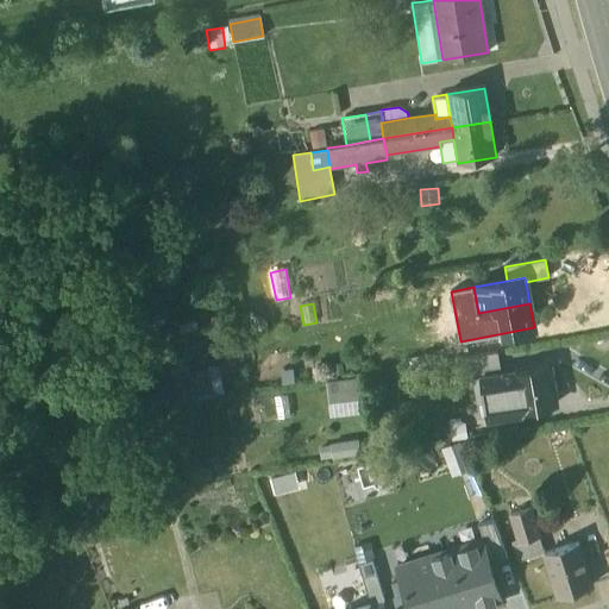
[(456,358),(459,381),(476,378),(476,376),(496,372),(496,375),(501,374),(497,352),(456,358)]
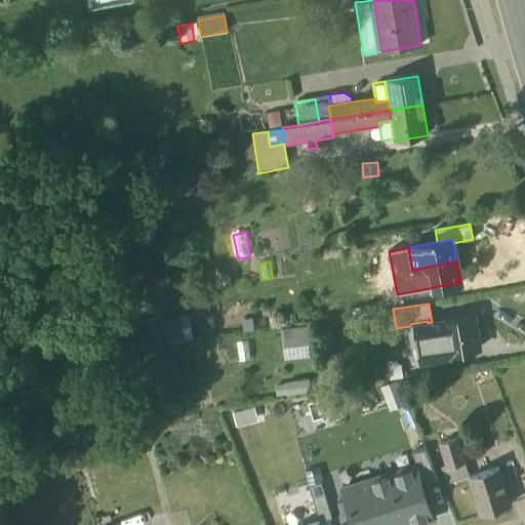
[(189,315),(180,317),(185,340),(194,339),(189,315)]
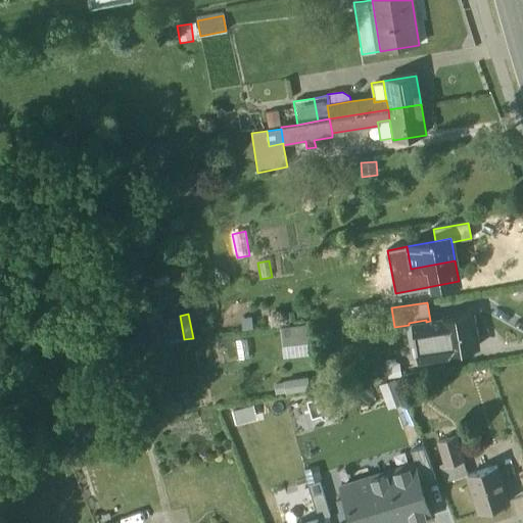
[(413,324),(416,345),(428,343),(430,358),(449,354),(448,351),(477,346),(472,314),(442,319),(430,321),(426,322),(413,324)]
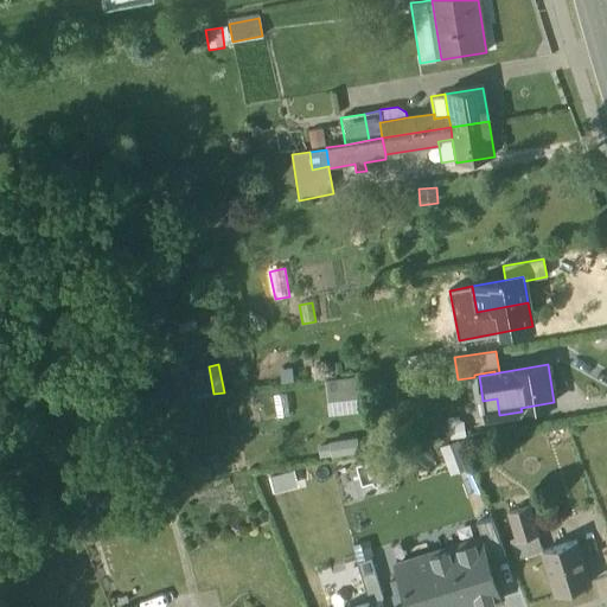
[(213,394),(209,366),(171,374),(176,401),(213,394)]
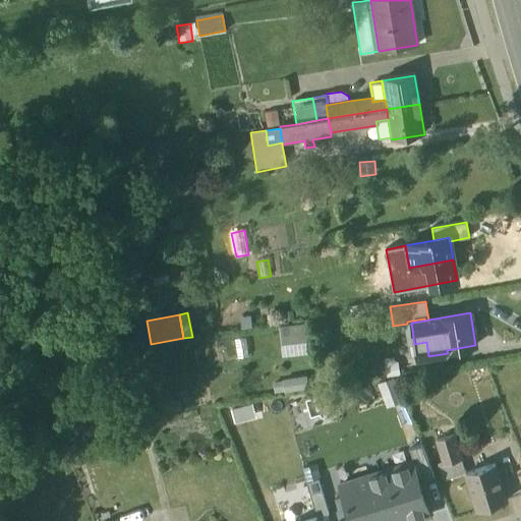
[(410,344),(414,344),(411,323),(424,321),(424,319),(407,322),(407,324),(410,344)]
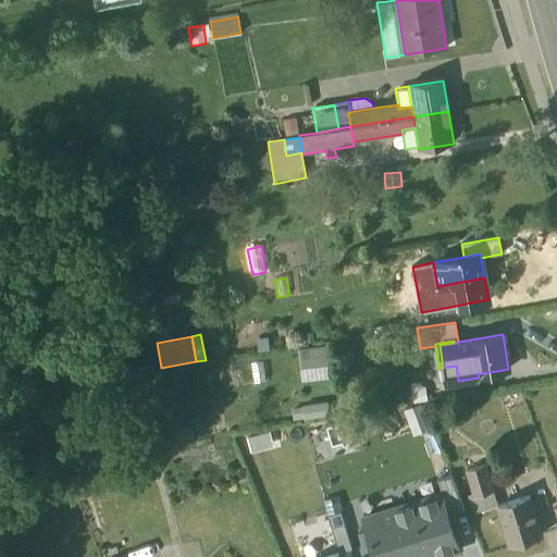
[(300,368),(325,366),(323,346),(298,348),(300,368)]
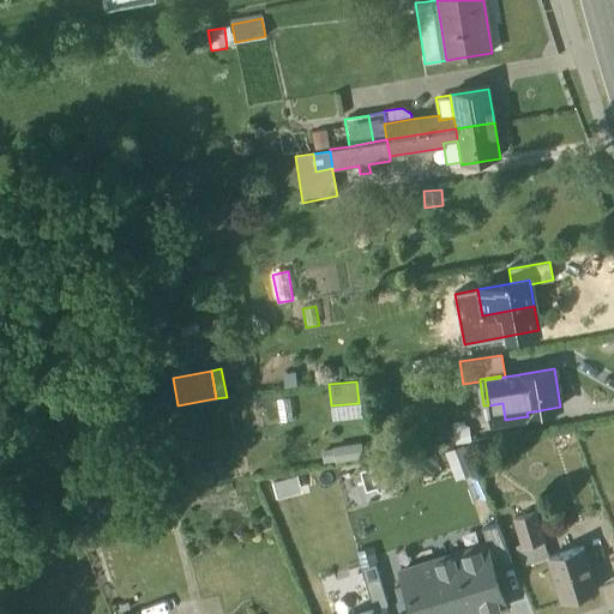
[(289,398),(277,399),(281,423),(293,421),(289,398)]
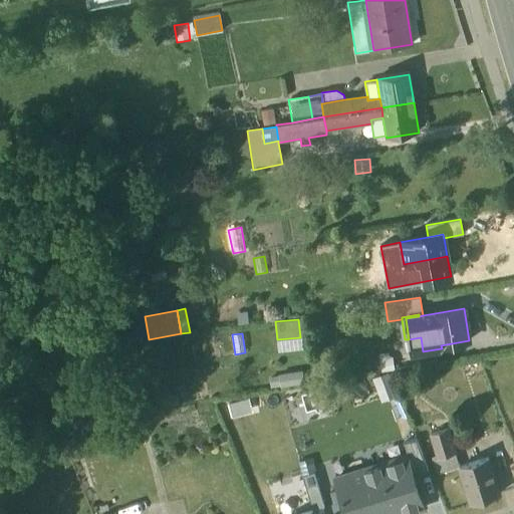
[(302,337),(300,337),(277,339),(278,352),(303,350),(302,337)]
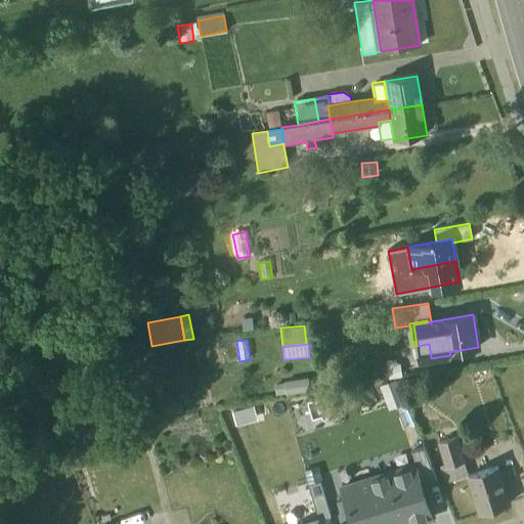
[(419,360),(431,358),(429,344),(417,346),(419,360)]
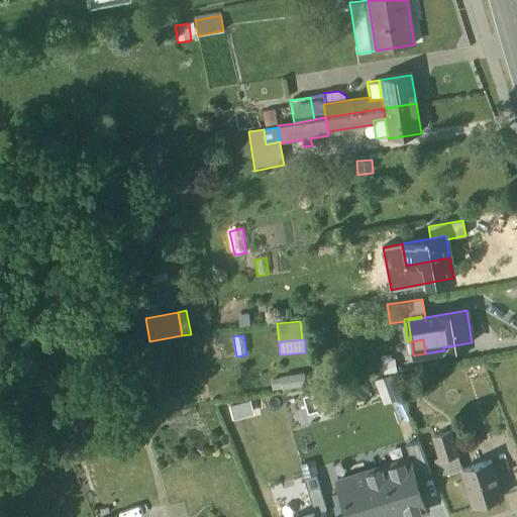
[(157,350),(144,352),(146,370),(159,368),(157,350)]
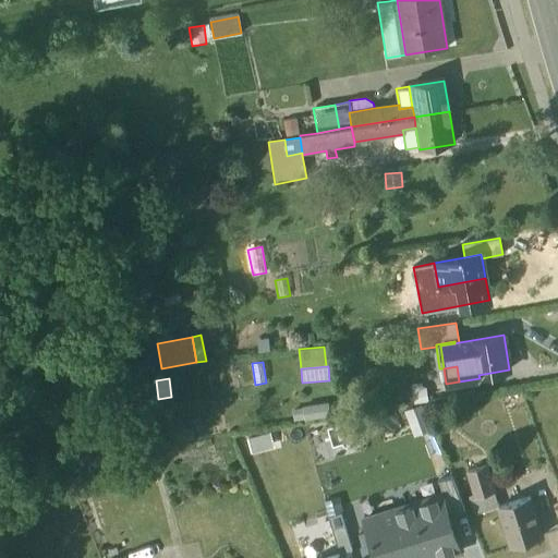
[(426,383),(411,385),(414,403),(428,401),(426,383)]
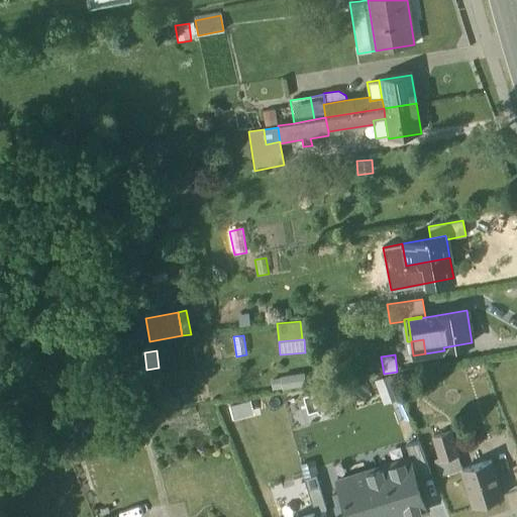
[(304,373),(280,377),(283,391),(307,387),(304,373)]
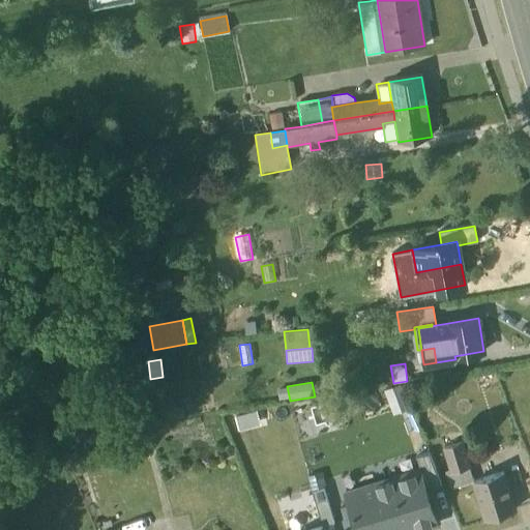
[(402,383),(384,389),(394,415),(411,408),(402,383)]
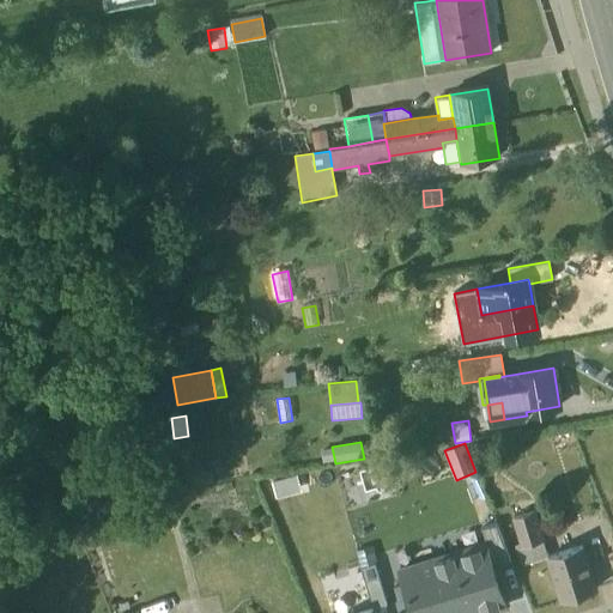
[(297,475),(272,481),(275,497),(301,491),(297,475)]
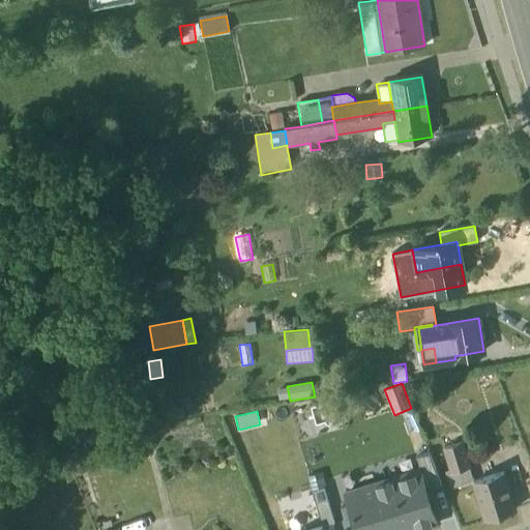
[(450,471),(451,473),(468,468),(460,442),(443,447),(450,471)]
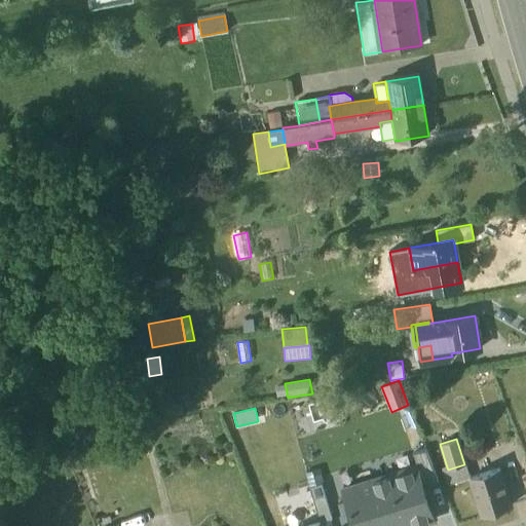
[(412,452),(417,465),(423,486),(439,482),(425,448),(412,452)]
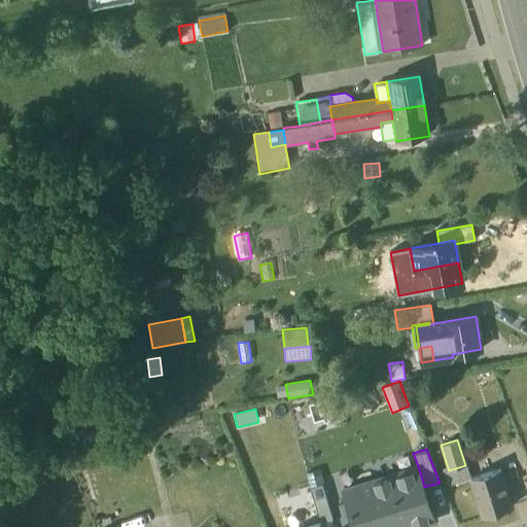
[(443,470),(448,487),(470,480),(465,465),(449,470),(448,468),(443,470)]
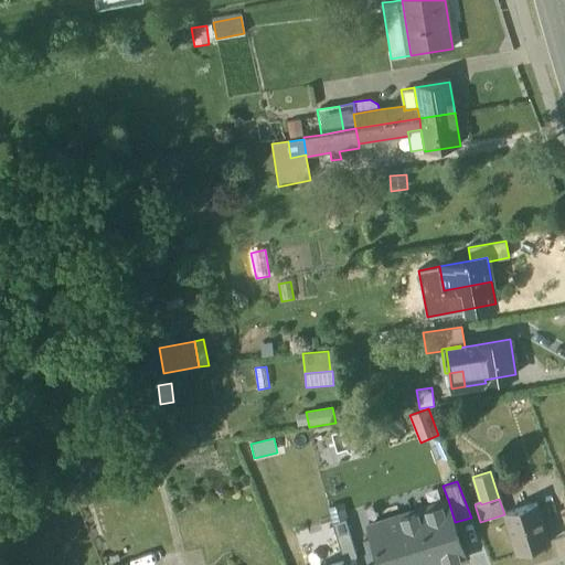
[(455,522),(448,500),(369,525),(380,564),(446,564),(466,560),(455,522)]
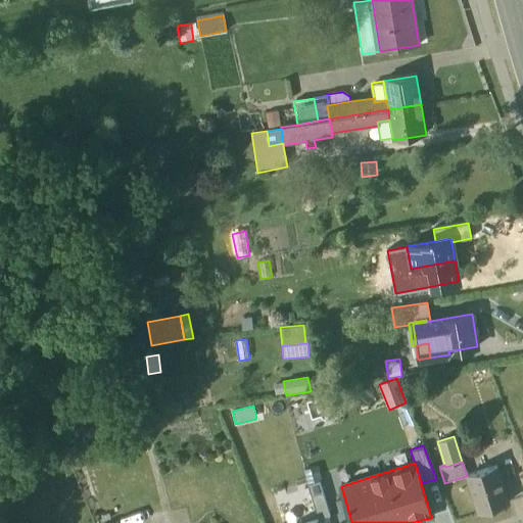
[(303,469),(307,483),(323,479),(319,465),(303,469)]
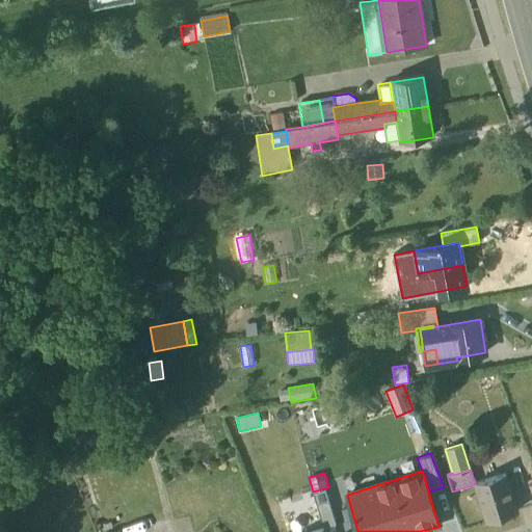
[(475,484),(486,520),(515,511),(504,475),(475,484)]
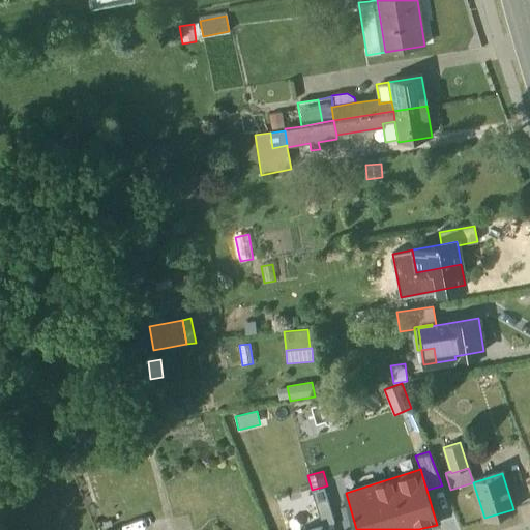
[(312,491),(323,526),(334,523),(324,487),(312,491)]
